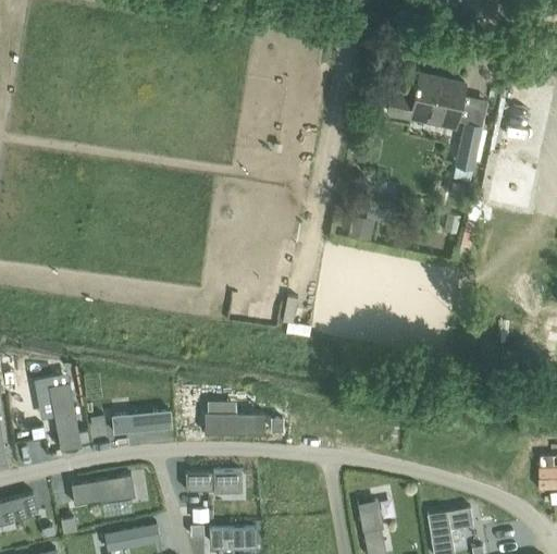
[(392,90),(387,113),(410,119),(412,110),(445,117),(443,125),(455,128),(463,87),(446,84),(447,81),(419,74),(418,83),(416,83),(415,87),(417,87),(415,96),(392,90)]
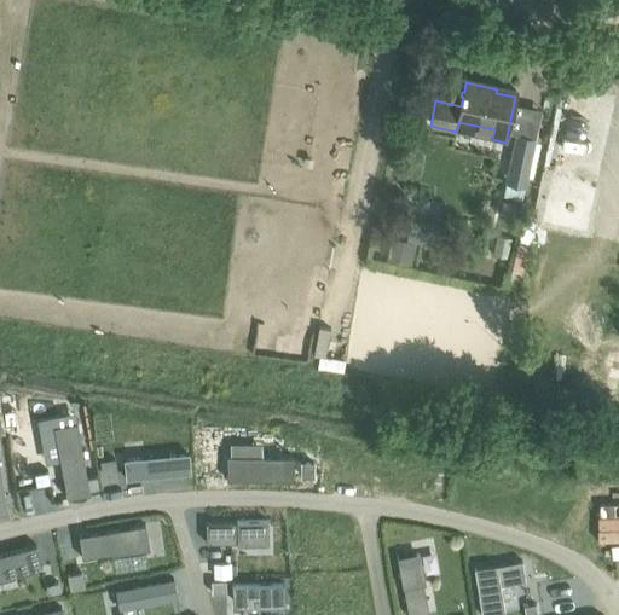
[(519,134),(507,184),(526,189),(537,139),(519,134)]
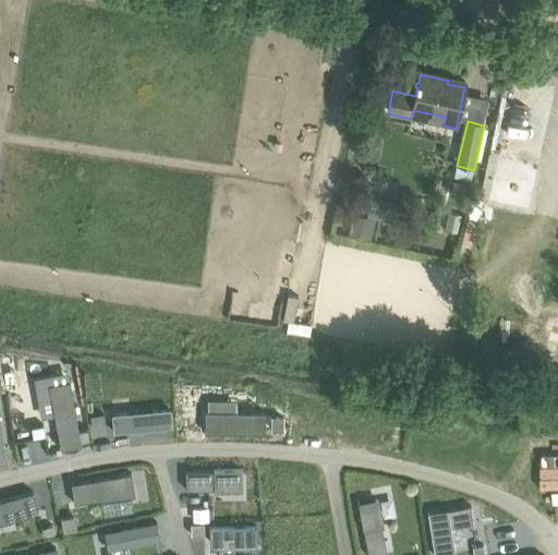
[(352,217),(348,238),(370,242),(374,221),(352,217)]
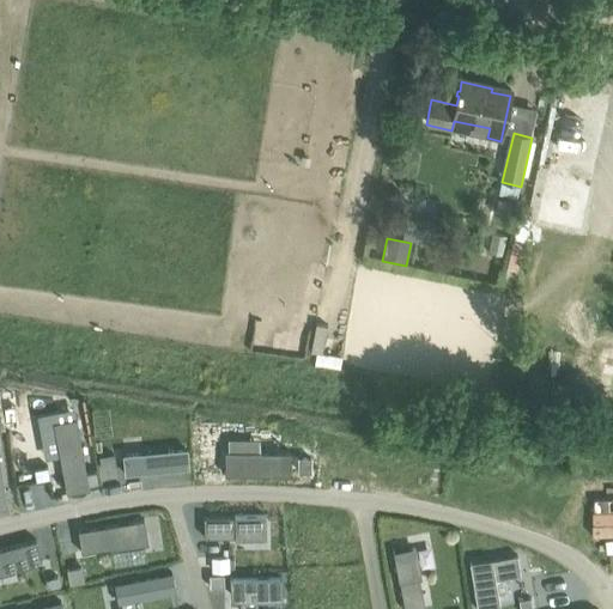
[(74,424),(56,427),(62,457),(59,457),(66,497),(90,492),(77,421),(74,421),(74,424)]
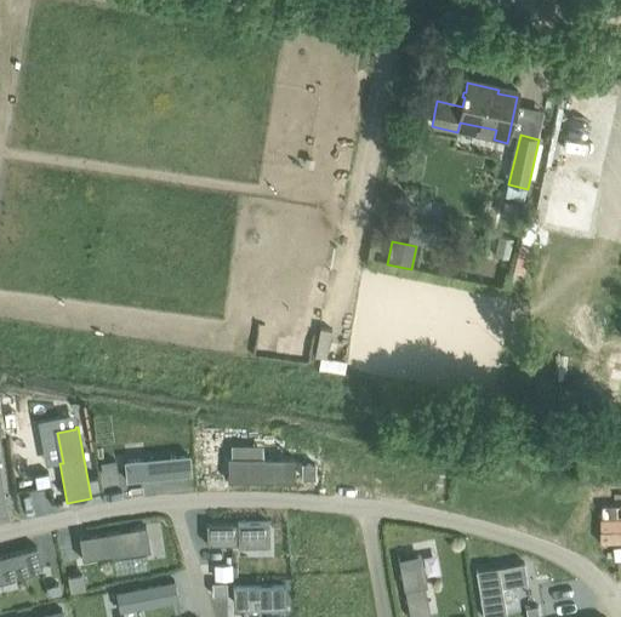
[(188,458),(126,464),(127,483),(126,483),(126,484),(191,478),(188,458)]
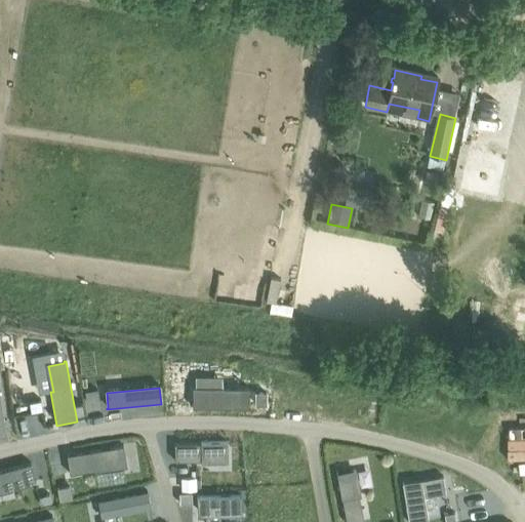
[(195,408),(192,408),(192,409),(248,409),(248,390),(224,390),(223,390),(223,392),(195,392),(195,408)]
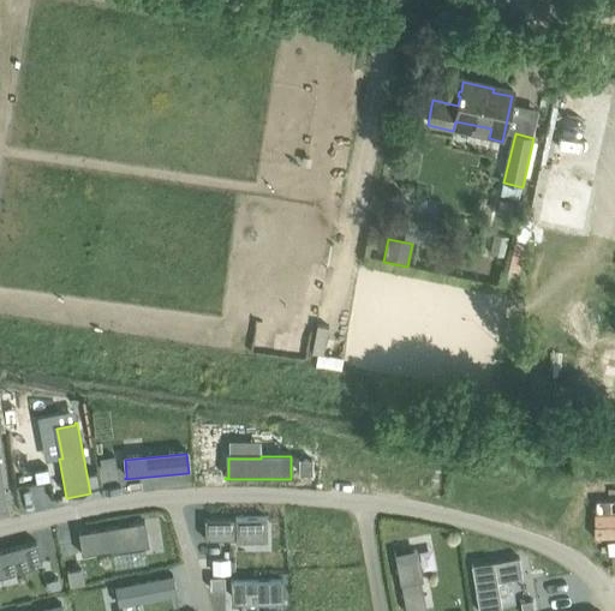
[(114,459),(100,461),(102,473),(117,471),(114,459)]
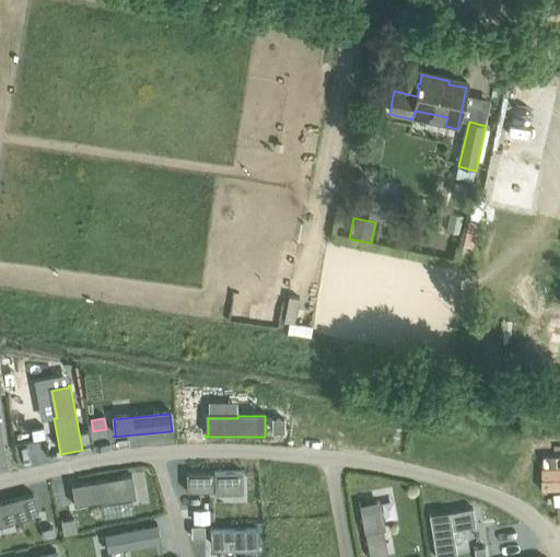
[(283,421),(272,421),(272,434),(283,434),(283,421)]
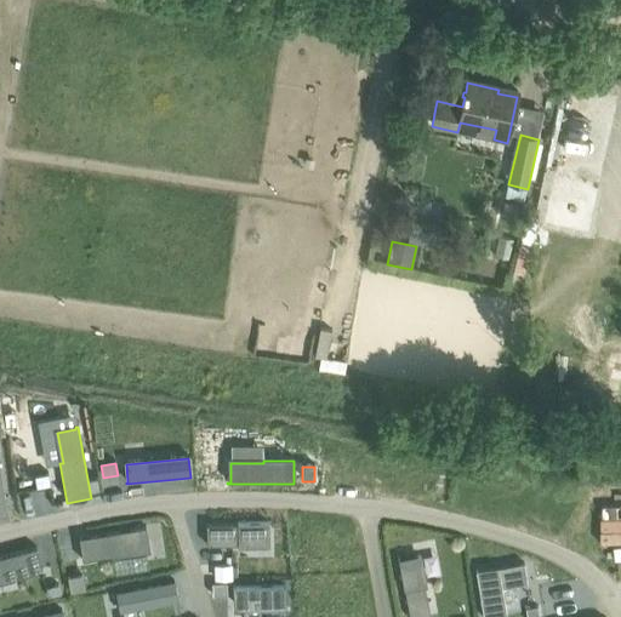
[(238,526),(206,527),(206,548),(241,547),(241,546),(266,544),(265,526),(269,526),(269,525),(238,526)]
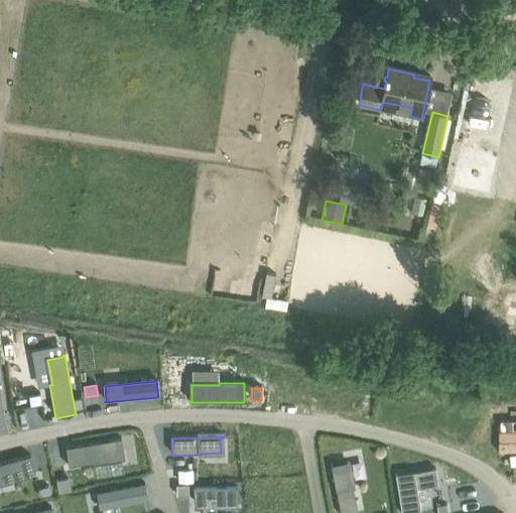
[(122,439),(66,449),(69,468),(92,464),(92,466),(94,465),(93,462),(121,458),(119,441),(122,441),(122,439)]
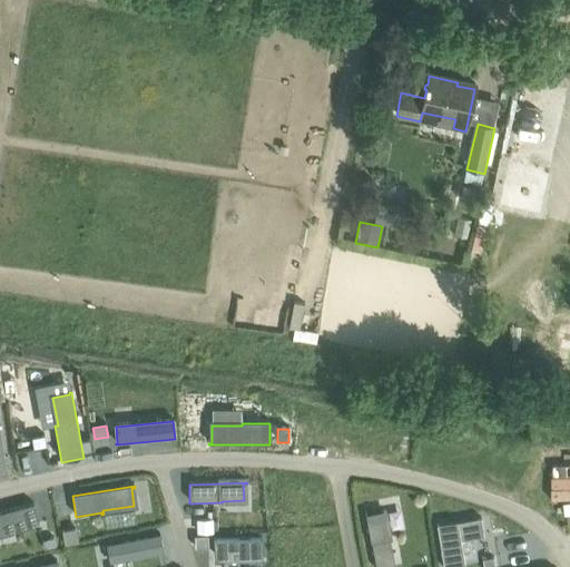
[(33,505),(0,512),(0,534),(11,531),(12,535),(13,535),(12,533),(39,526),(33,505)]
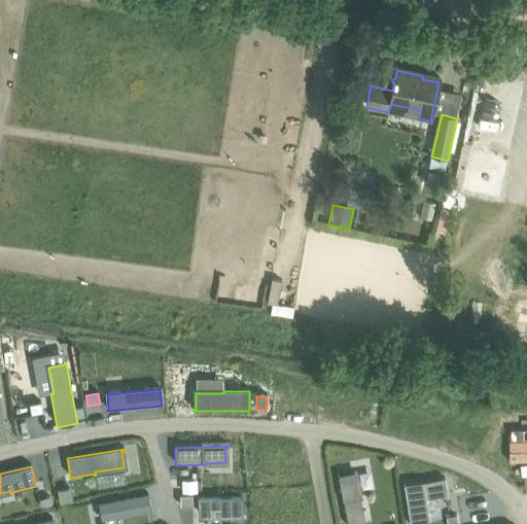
[(339,477),(338,477),(343,503),(346,523),(364,523),(360,497),(359,497),(355,477),(340,480),(339,477)]
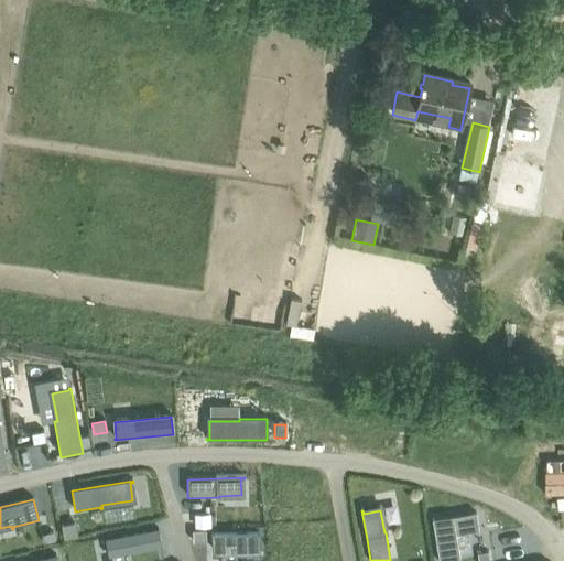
[(434,520),(432,521),(438,560),(457,560),(453,535),(468,532),(478,530),(476,515),(434,521),(434,520)]
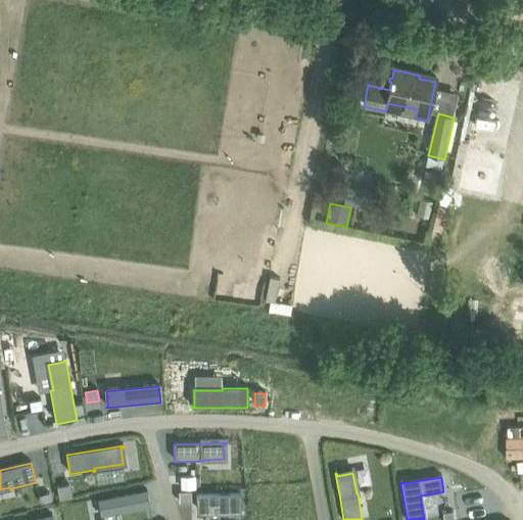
[(194,480),(182,480),(182,490),(194,489),(194,480)]
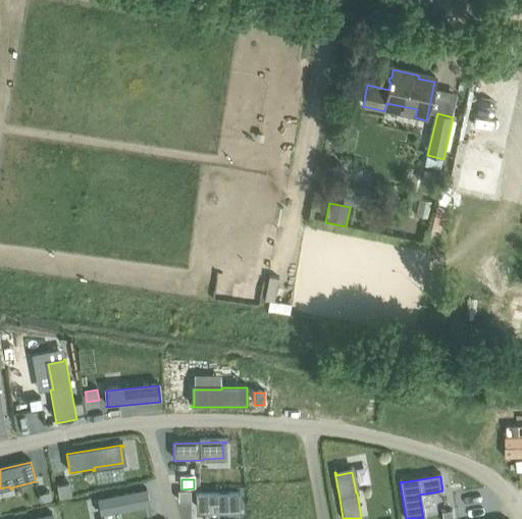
[(69,485),(57,488),(59,500),(71,498),(69,485)]
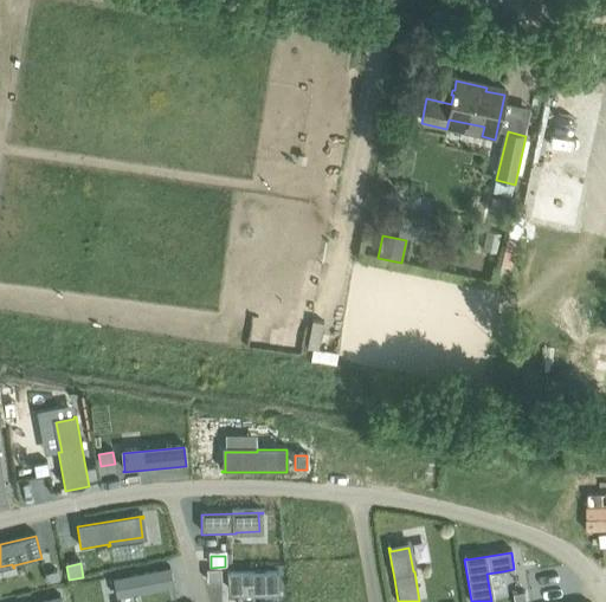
[(171,569),(114,580),(117,599),(174,588),(171,569)]
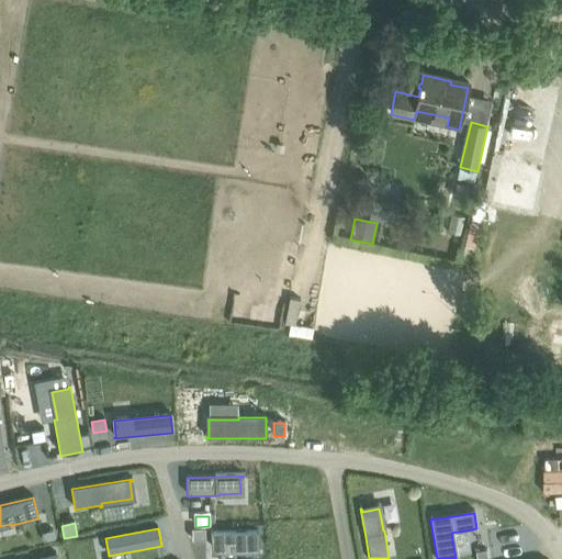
[(205,530),(192,530),(192,541),(205,541),(205,530)]
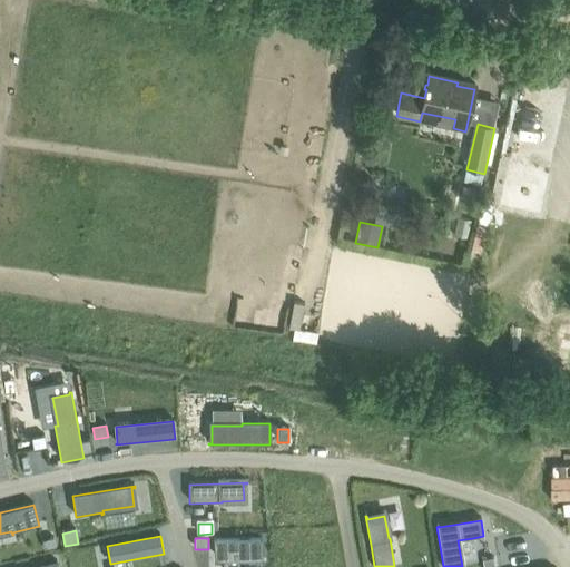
[(53,539),(42,543),(45,551),(56,548),(53,539)]
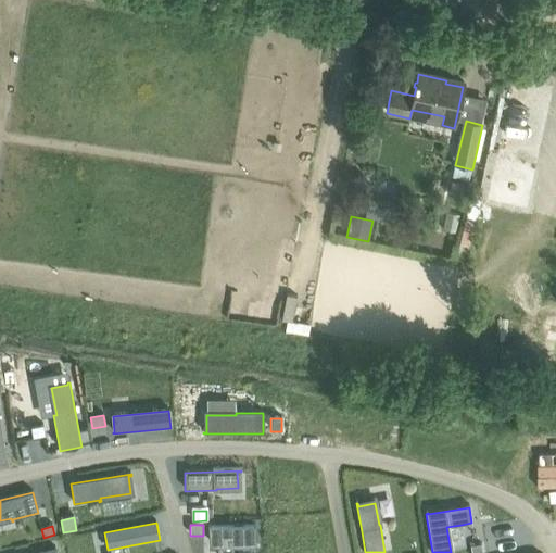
[(209,528),(209,529),(211,529),(212,545),(219,545),(219,552),(255,552),(255,544),(254,544),(254,528),(255,528),(255,527),(209,528)]
